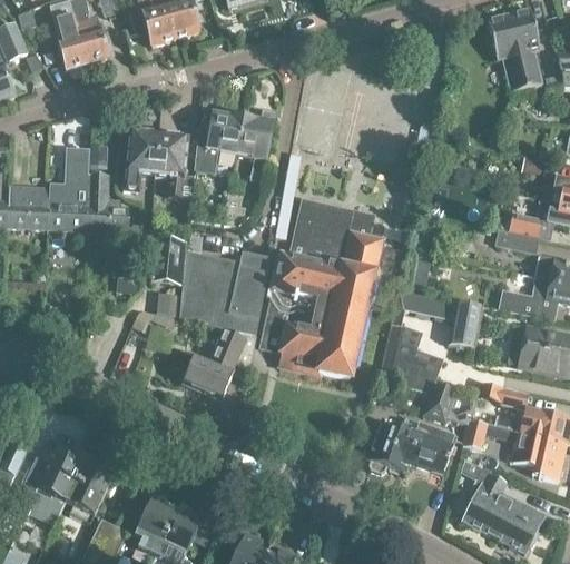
[(21,11),(35,6),(31,0),(8,0),(2,5),(11,17),(21,11)]
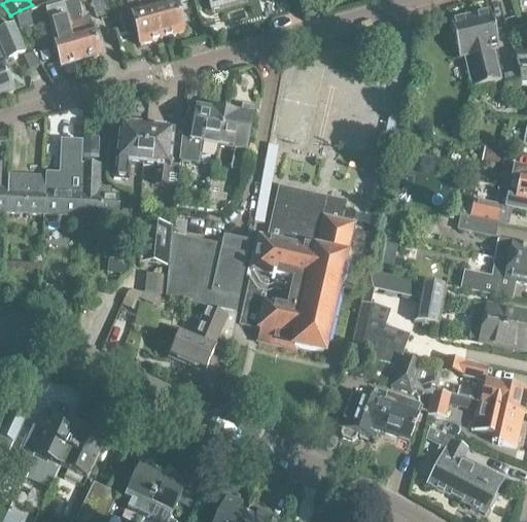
[(92,25),(88,10),(82,12),(79,0),(64,0),(80,59),(100,54),(92,25)]
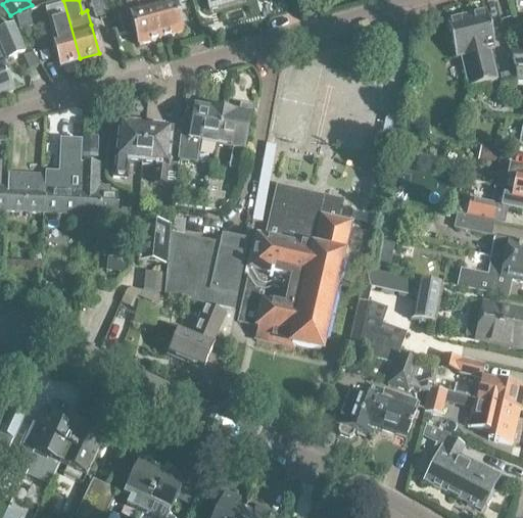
[(108,11),(105,0),(90,0),(95,15),(108,11)]
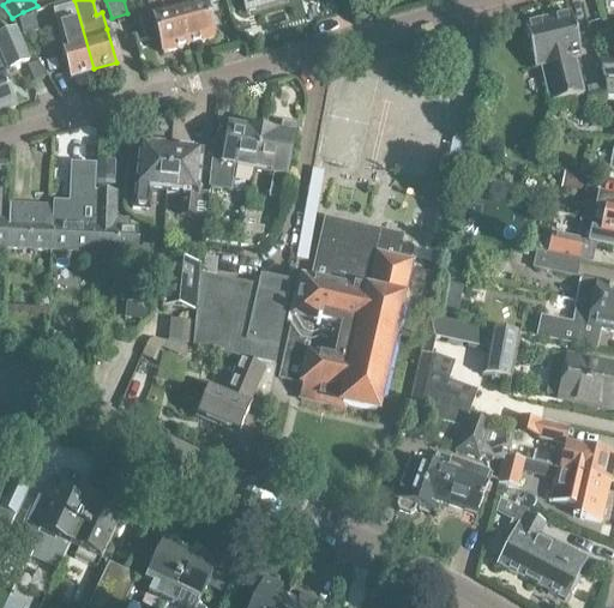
[(163,48),(188,42),(175,0),(160,0),(162,7),(154,11),(163,48)]
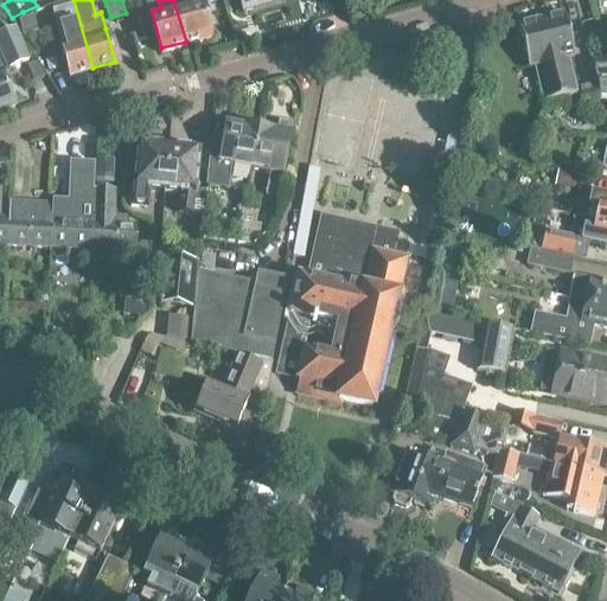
[(173,0),(186,42),(211,34),(202,1),(206,0),(173,0)]
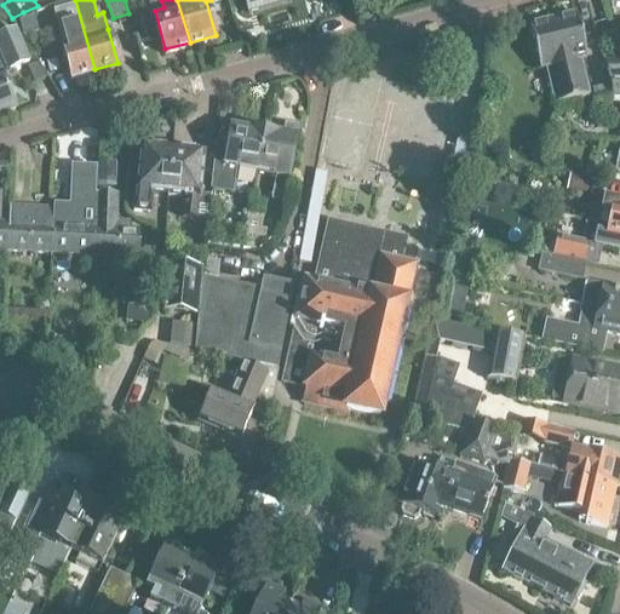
[(242,0),(248,18),(290,6),(288,0),(242,0)]
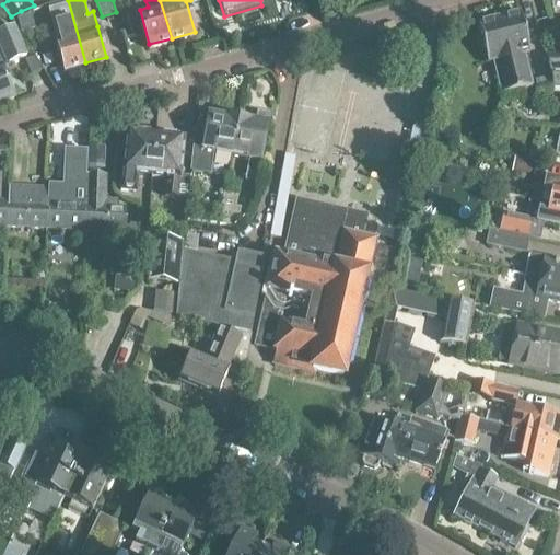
[(316,0),(323,9),(347,2),(346,0),(316,0)]
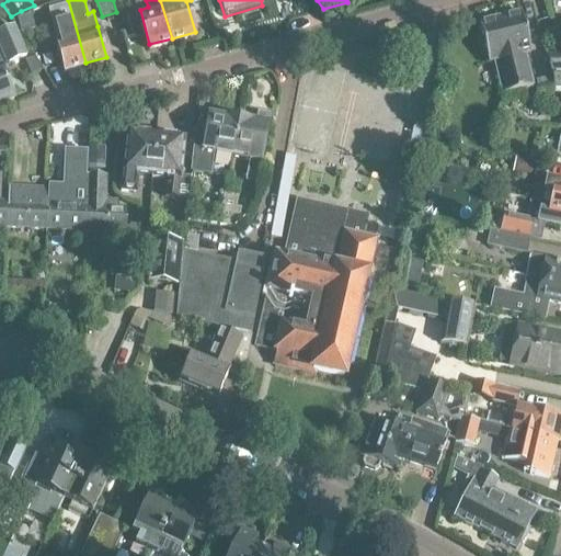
[(523,11),(480,23),(489,59),(493,58),(502,91),(534,83),(525,49),(533,47),(523,11)]
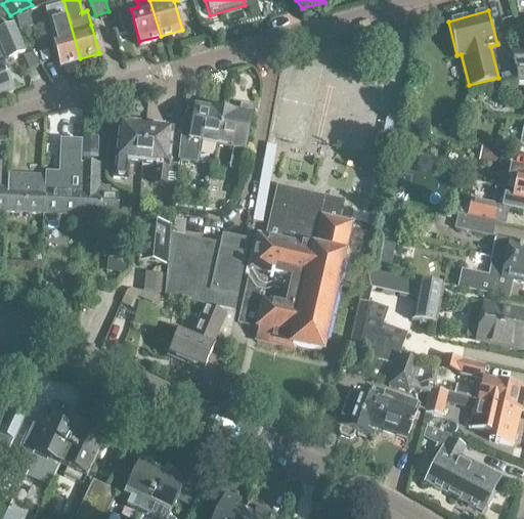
[(130,27),(126,11),(111,15),(115,31),(130,27)]
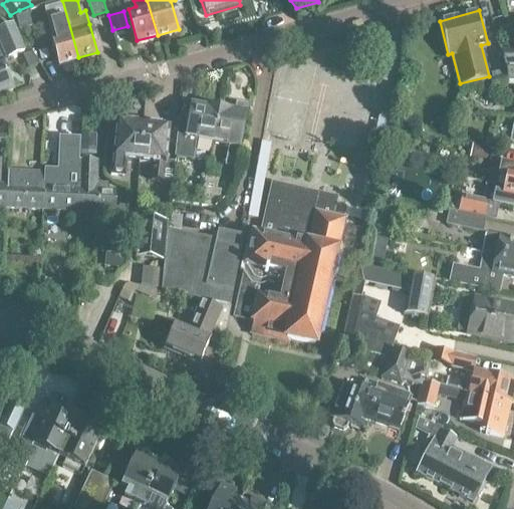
[(47,18),(52,35),(51,35),(59,63),(78,57),(65,13),(47,18)]
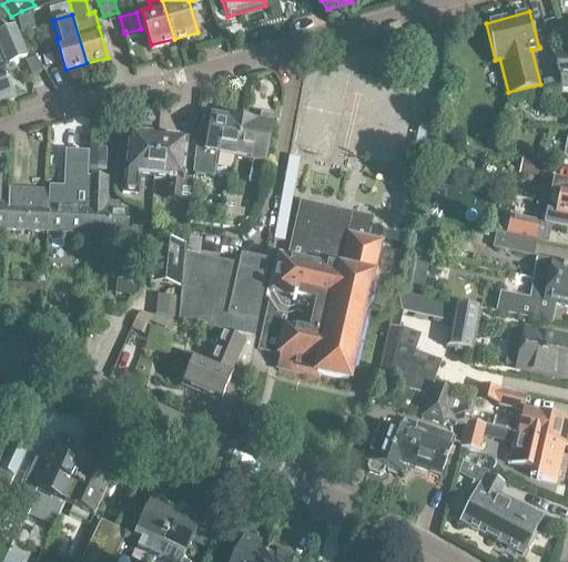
[(0,103),(14,98),(0,62),(7,60),(27,51),(14,23),(0,29),(0,43),(1,47),(0,46),(0,103)]
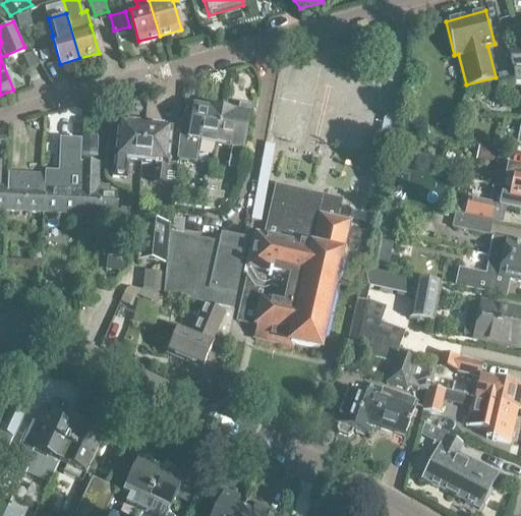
[(39,48),(42,59),(51,56),(48,46),(39,48)]
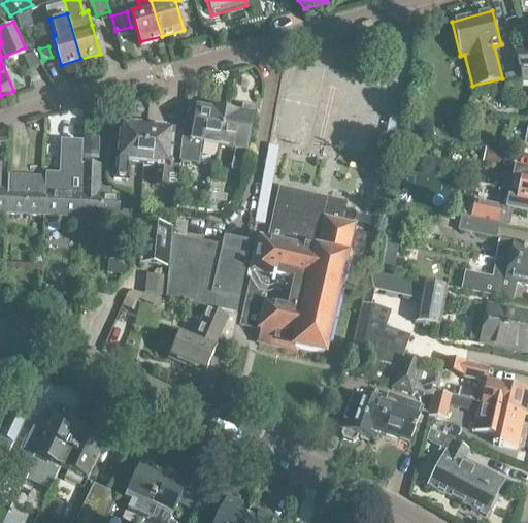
[(527,47),(514,47),(516,54),(519,69),(522,79),(522,80),(527,80),(527,47)]
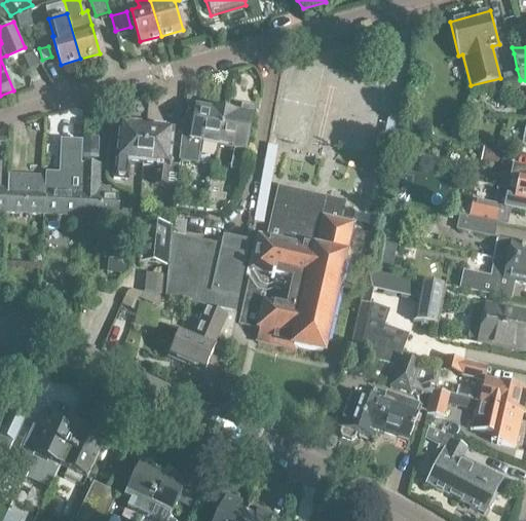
[(38,65),(30,49),(23,53),(31,70),(38,65)]
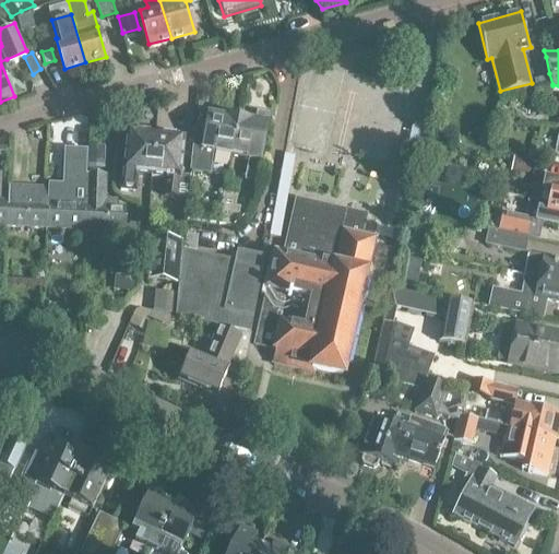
[(536,89),(552,84),(549,73),(533,78),(536,89)]
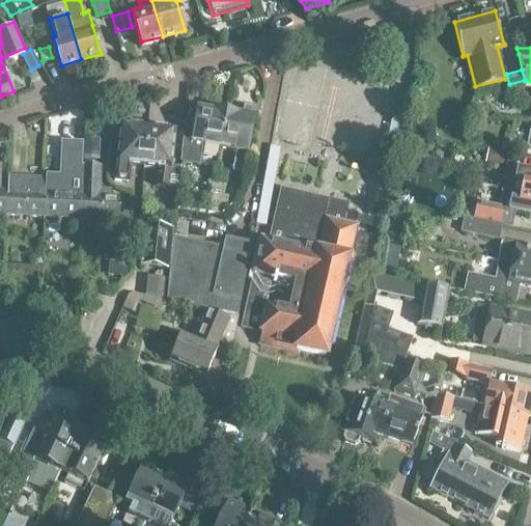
[(240,108),(226,106),(220,144),(236,147),(233,167),(244,169),(255,105),(244,103),(242,112),(239,112),(240,108)]
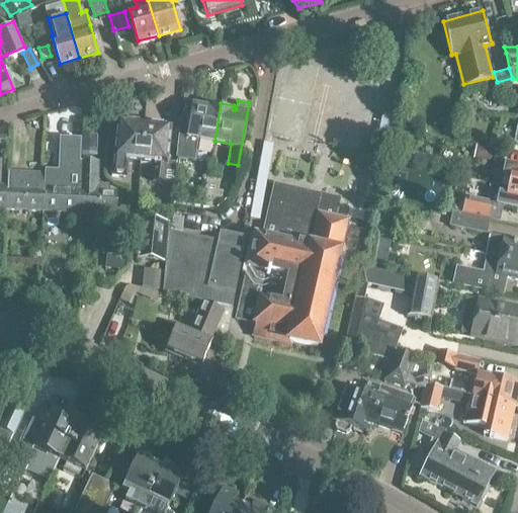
[(179,124),(176,155),(195,158),(198,139),(214,141),(221,103),(207,101),(207,104),(193,102),(189,125),(179,124)]
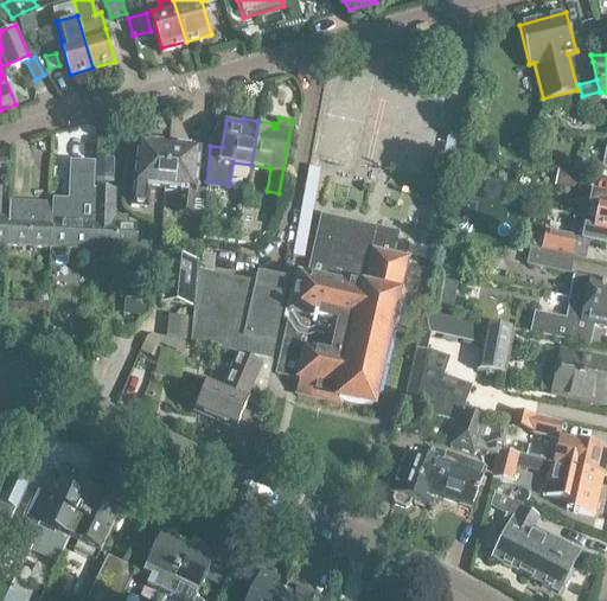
[(448,129),(445,146),(458,149),(461,132),(448,129)]
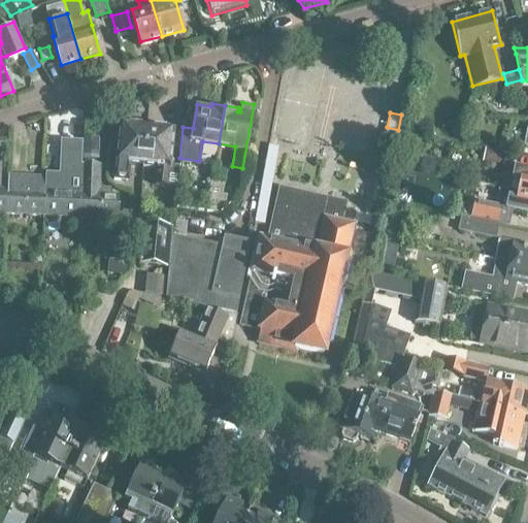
[(121,120),(114,174),(128,176),(130,156),(143,158),(146,123),(121,120)]
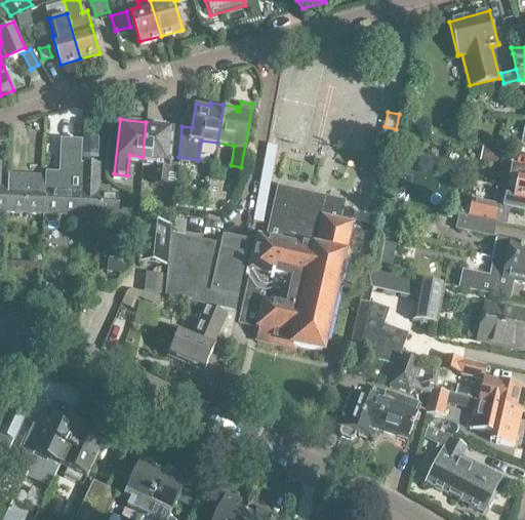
[(172,125),(146,122),(143,157),(156,158),(154,180),(175,182),(177,160),(169,160),(172,125)]
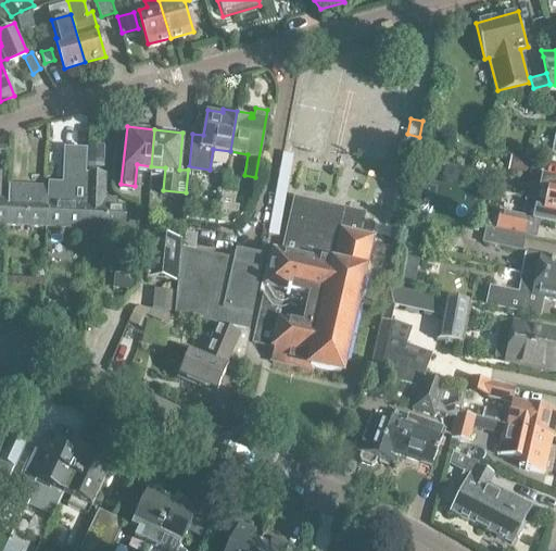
[(87,164),(103,164),(104,140),(87,140),(87,164)]
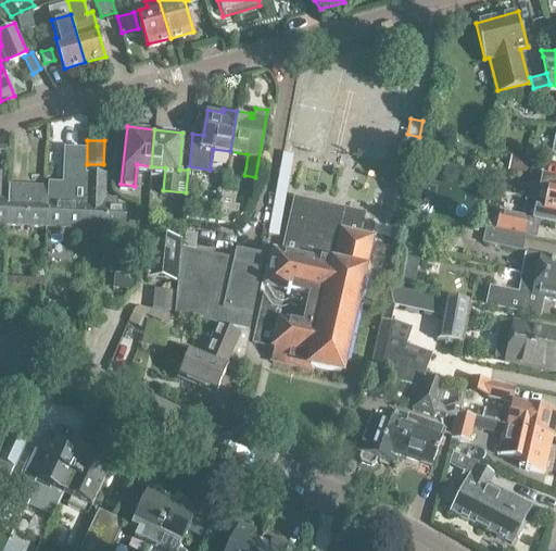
[(477,147),(463,143),(460,153),(475,158),(477,147)]
